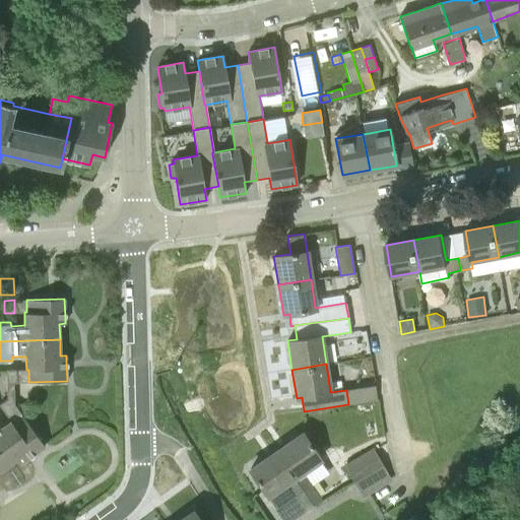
[(6,370),(6,375),(6,383),(16,383),(16,370),(6,370)]
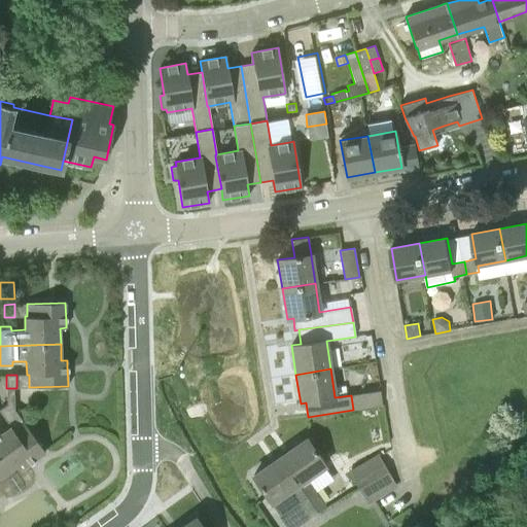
[(0,409),(0,412),(5,418),(15,411),(9,402),(0,409)]
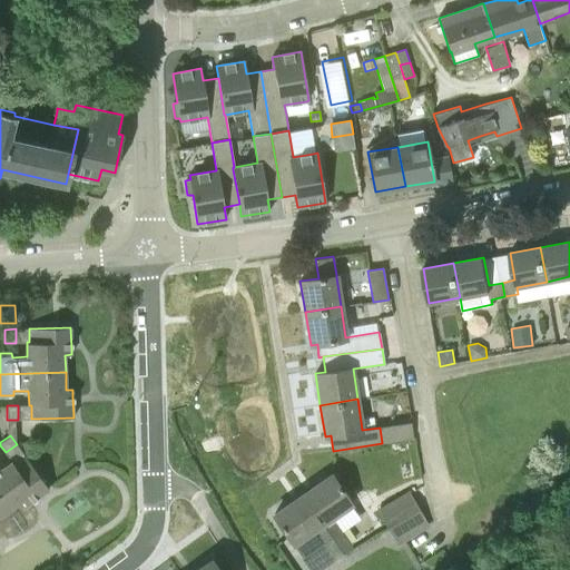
[(0,499),(8,510),(22,500),(27,505),(49,489),(25,455),(13,463),(11,461),(0,469),(0,499)]
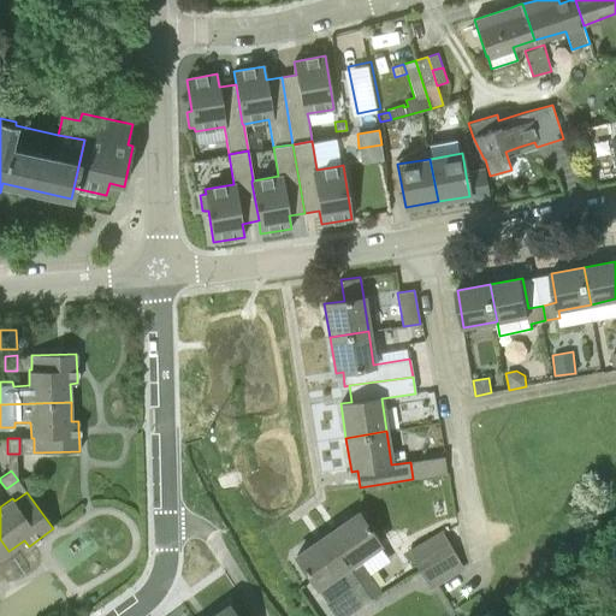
[(357,514),(327,534),(369,597),(379,590),(369,575),(357,558),(379,544),(366,525),(365,525),(357,514)]
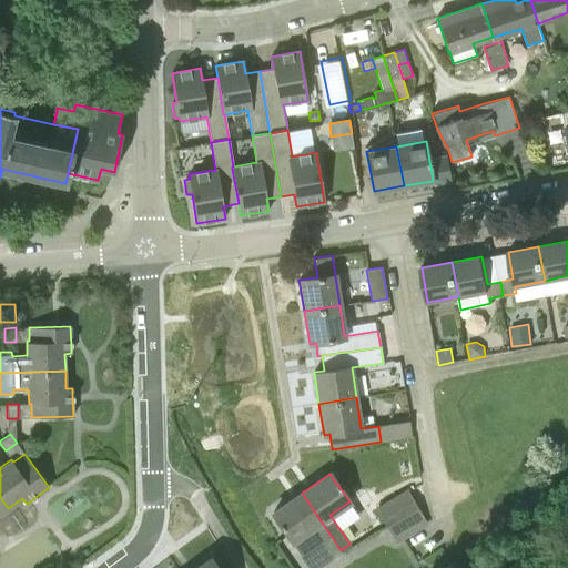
[(389,501),(377,509),(381,515),(386,525),(416,508),(407,492),(389,501)]
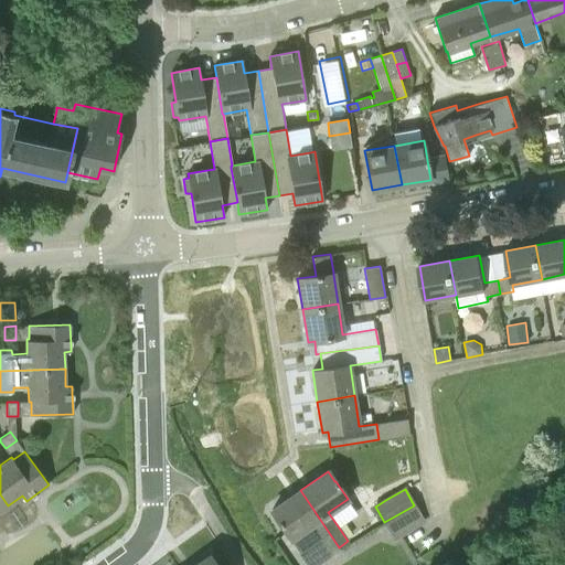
[(300,490),(272,510),(279,519),(277,520),(290,539),(291,537),(301,552),(319,539),(326,548),(329,554),(339,547),(300,490)]
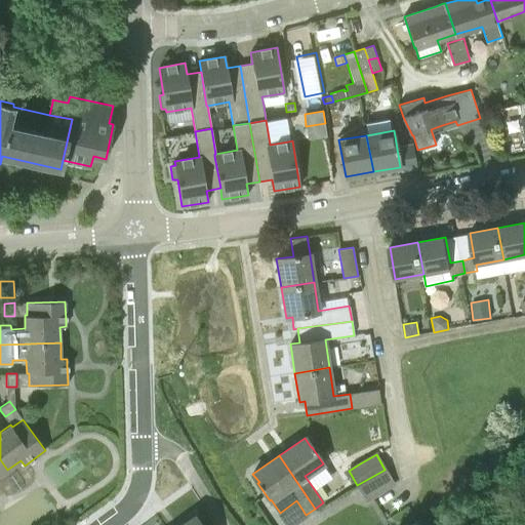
[(385,470),(357,485),(366,500),(394,485),(385,470)]
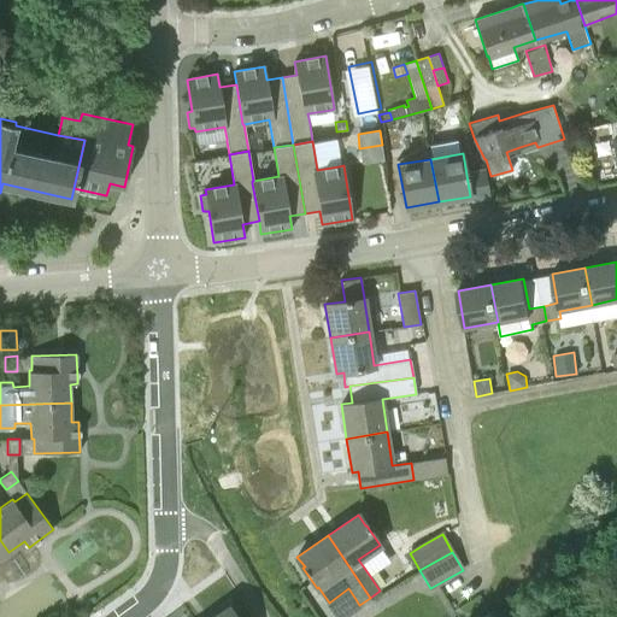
[(236,616),(229,605),(212,616),(236,616)]
